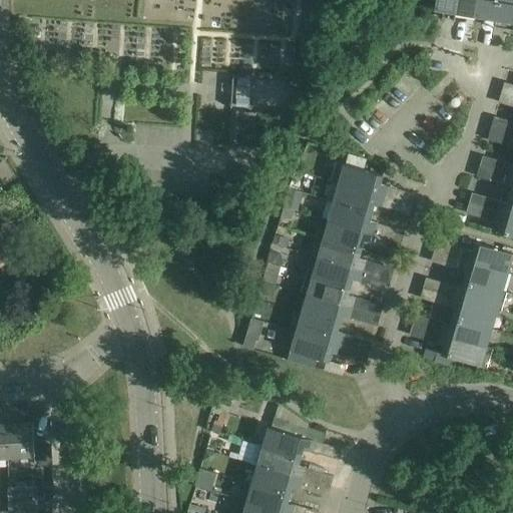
[(442,18),(455,20),(457,0),(436,0),(435,9),(444,10),(442,18)]
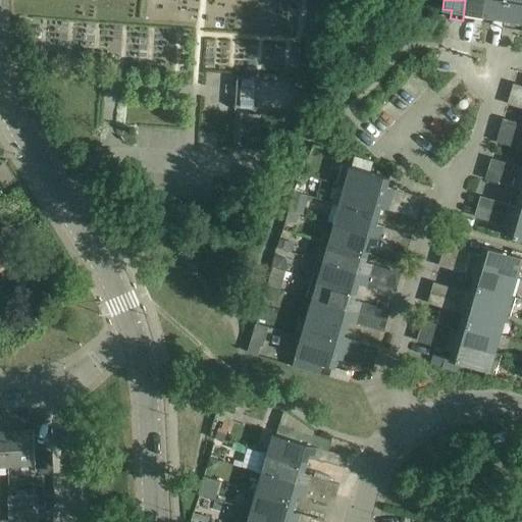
[(484,15),(486,0),(465,0),(463,20),(475,22),(476,14),(484,15)]
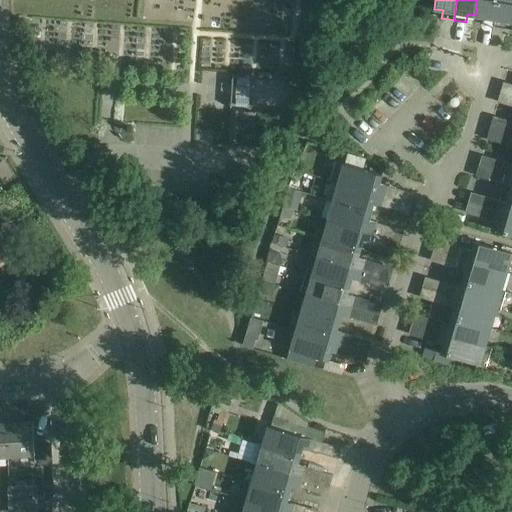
[(482,24),(494,26),(498,0),(477,0),(475,15),(483,17),(482,24)]
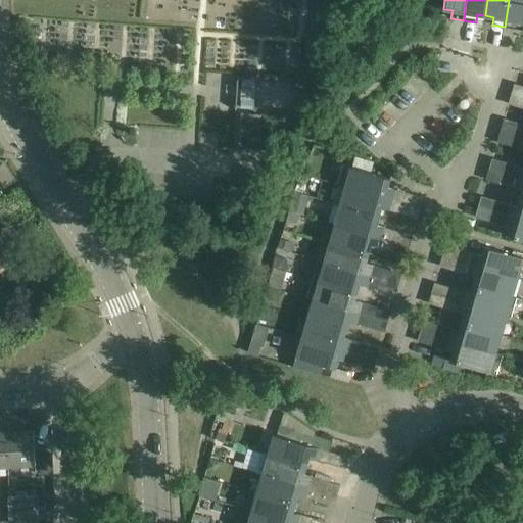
[(518,21),(522,21),(522,0),(509,0),(505,27),(517,29),(518,21)]
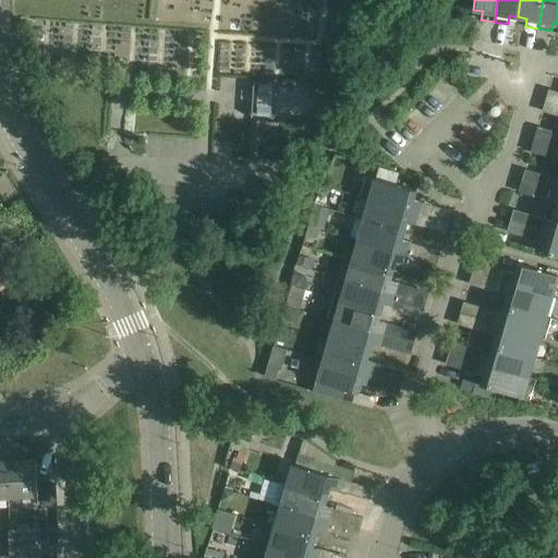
[(557,190),(557,179),(525,169),(522,180),(557,190)]
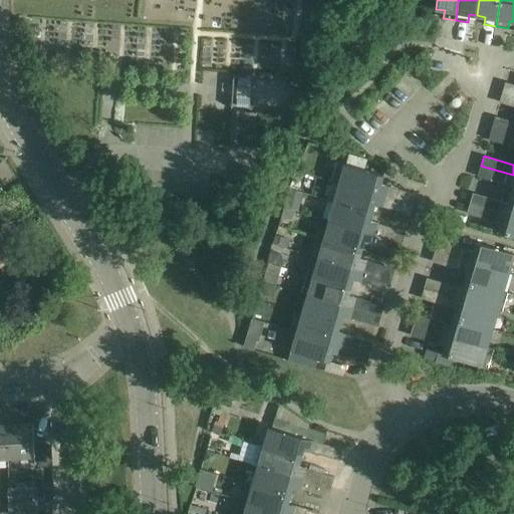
[(331,181),(339,184),(414,205),(417,195),(381,184),(383,176),(337,163),(331,181)]
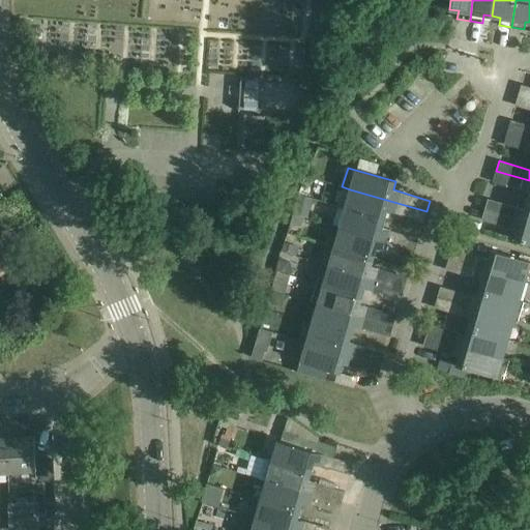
[(529,180),(496,171),(493,182),(529,193),(527,200),(529,200),(529,180)]
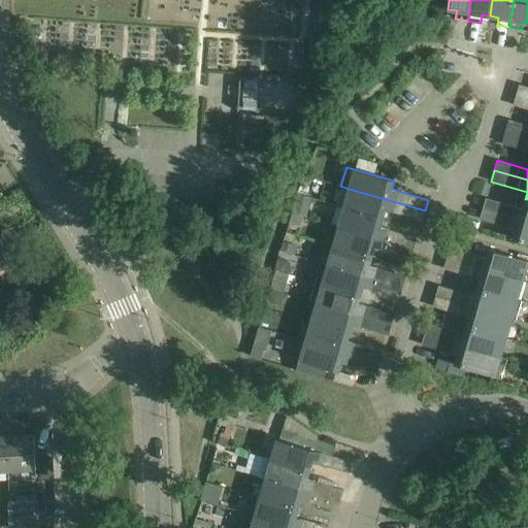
[(425,210),(349,189),(343,207),(383,220),(386,210),(422,221),(425,210)]
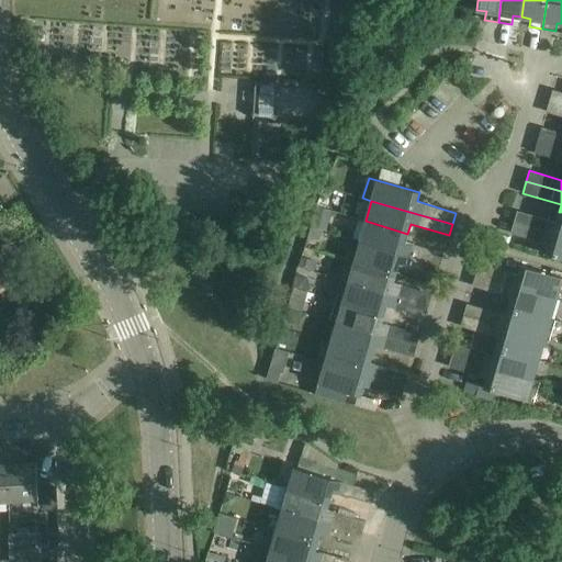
[(316,206),(310,226),(312,227),(323,231),(326,232),(333,212),(316,206)]
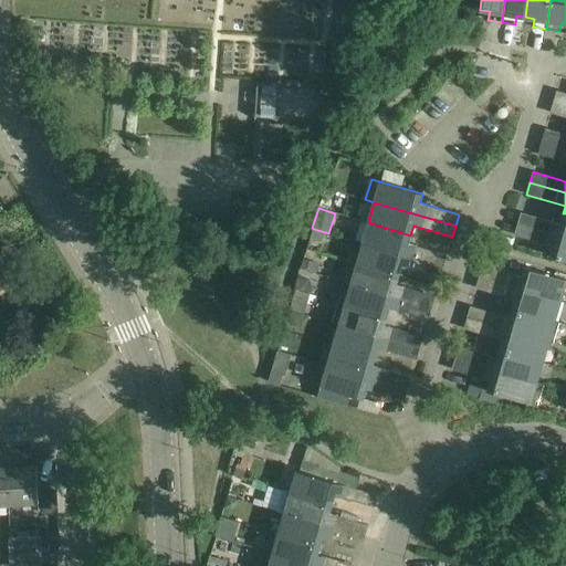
[(565,237),(565,213),(563,213),(559,224),(542,219),(538,229),(565,237)]
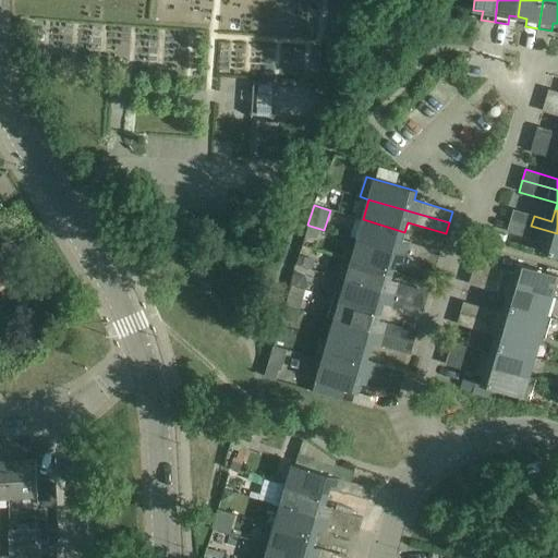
[(404,232),(363,219),(356,218),(350,238),(356,240),(417,257),(421,246),(402,241),(404,232)]
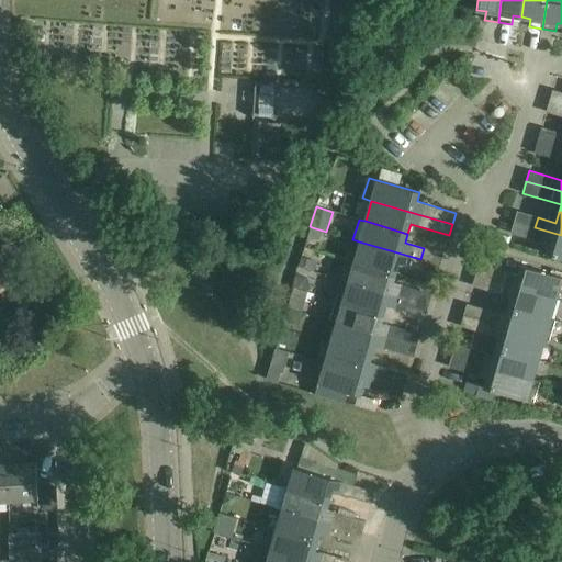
[(561,235),(535,227),(531,239),(550,245),(547,255),(561,258),(561,235)]
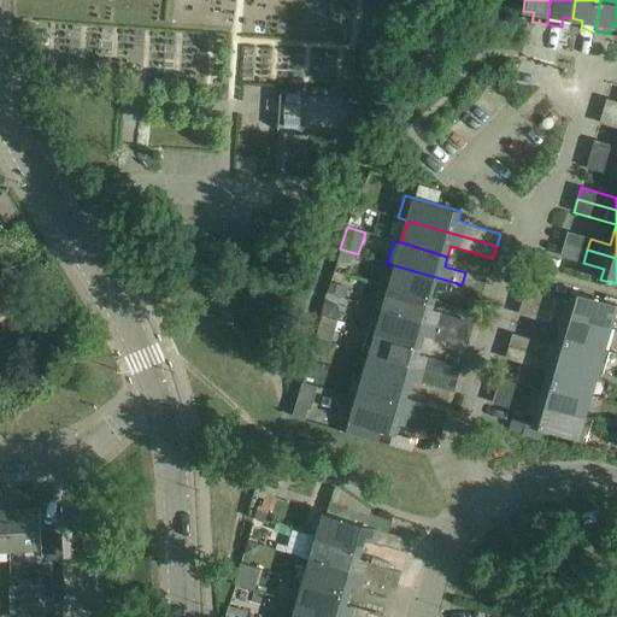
[(462,285),(394,265),(388,287),(434,300),(438,291),(458,297),(462,285)]
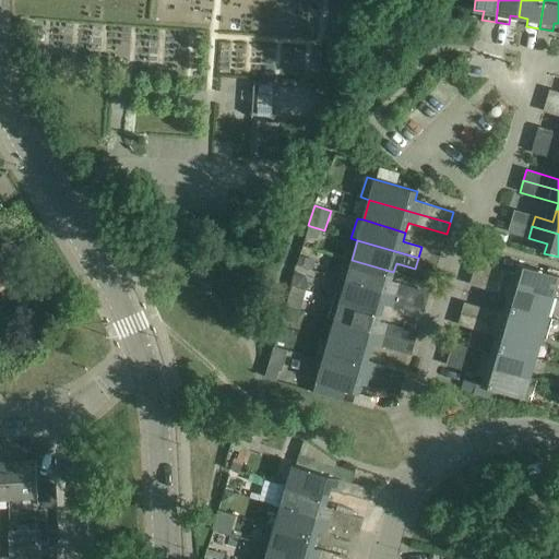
[(0,288),(0,289),(0,288),(0,287),(10,282),(0,265),(7,262),(0,251),(0,288)]
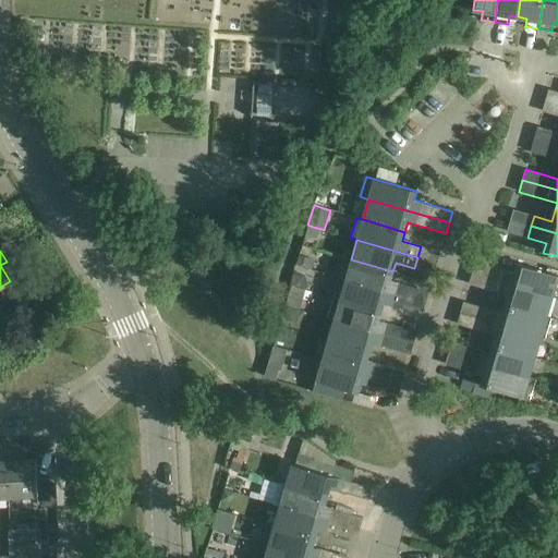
[(299,255),(283,315),(318,324),(326,293),(308,289),(316,259),(299,255)]
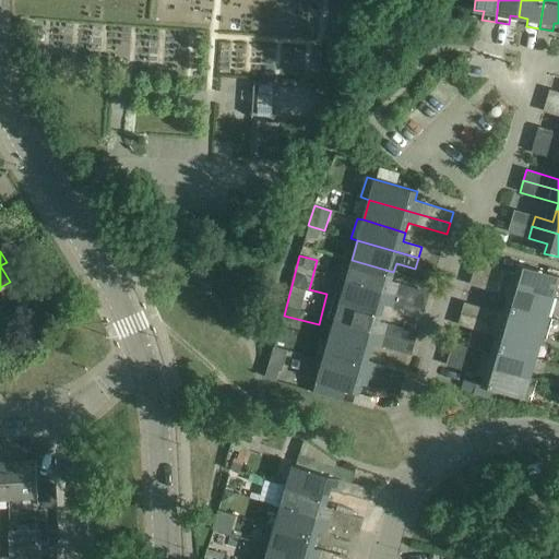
[(352,260),(345,281),(406,298),(409,286),(391,282),(393,272),(352,260)]
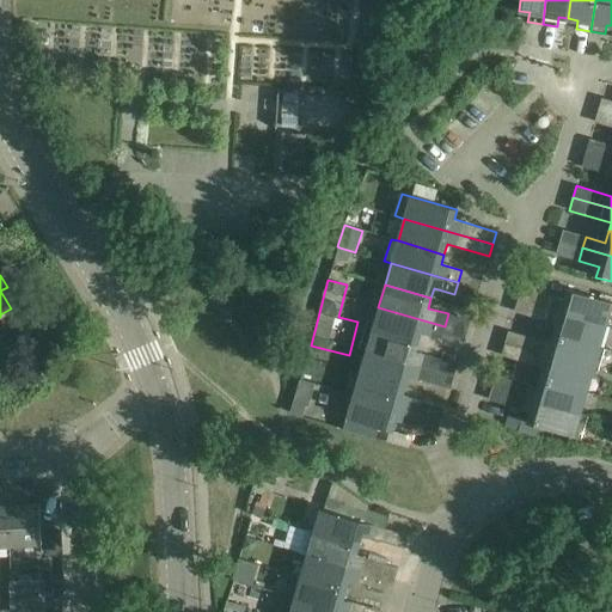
[(544,294),(540,305),(606,325),(611,306),(611,301),(567,289),(564,300),(544,294)]
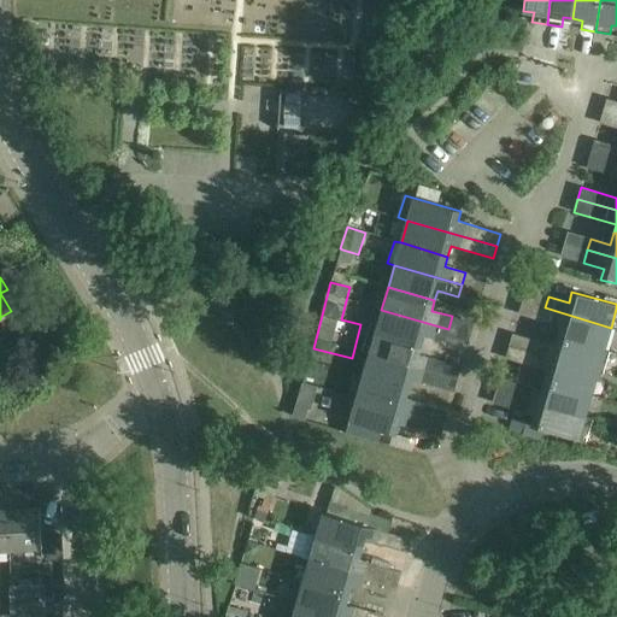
[(381,310),(375,307),(369,329),(422,345),(424,335),(445,341),(448,329),(381,310)]
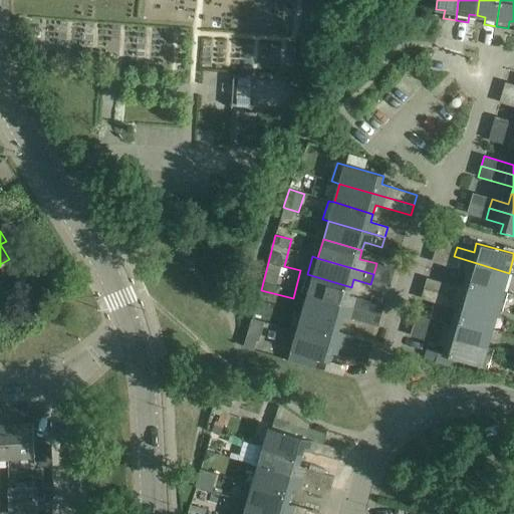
[(465,280),(504,291),(509,273),(454,256),(451,267),(468,272),(465,280)]
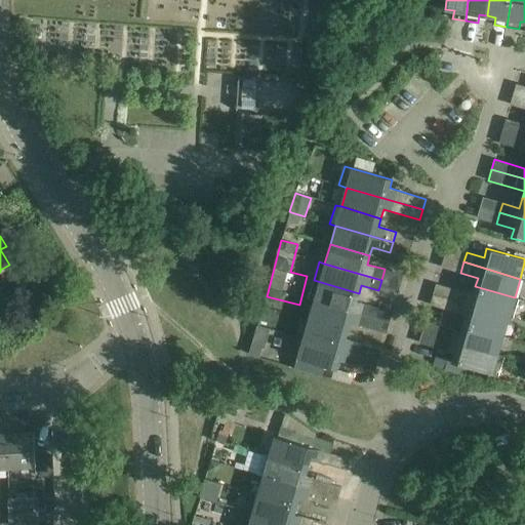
[(359,293),(314,280),(308,299),(314,300),(370,318),(373,307),(356,301),(359,293)]
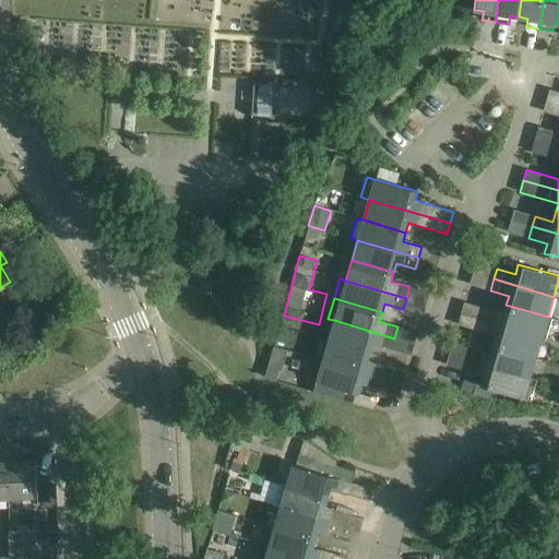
[(548,318),(548,317),(506,305),(503,313),(485,308),(482,320),(542,339),(542,337),(546,339),(552,319),(548,318)]
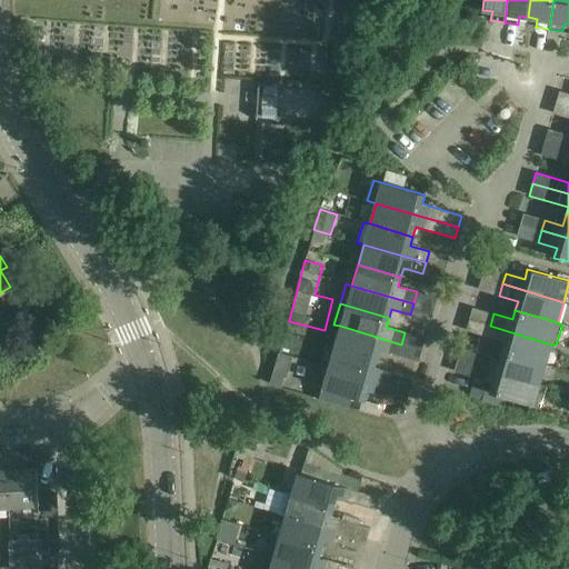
[(333,347),(377,359),(379,350),(398,356),(401,345),(340,326),(333,347)]
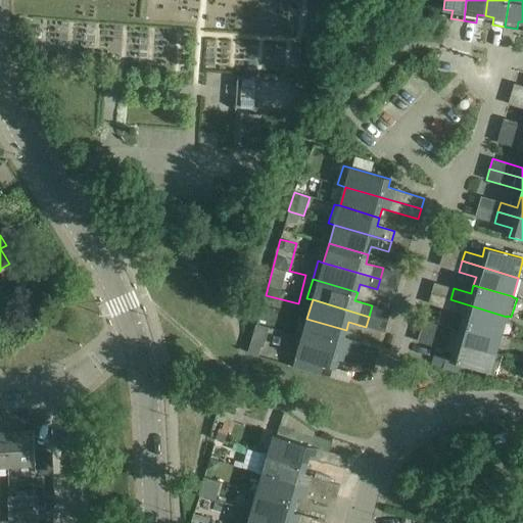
[(462,323),(502,334),(507,317),(450,299),(447,310),(465,315),(462,323)]
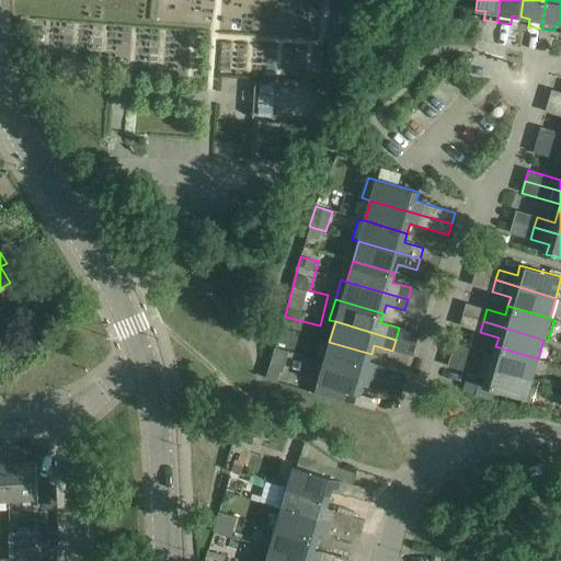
[(371,354),(329,342),(323,362),(404,386),(408,375),(369,363),(371,354)]
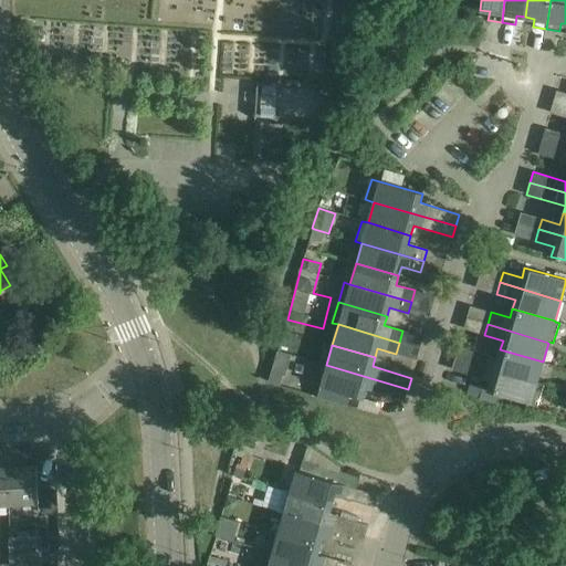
[(537,383),(543,362),(500,349),(498,358),(479,353),(475,365),(537,383)]
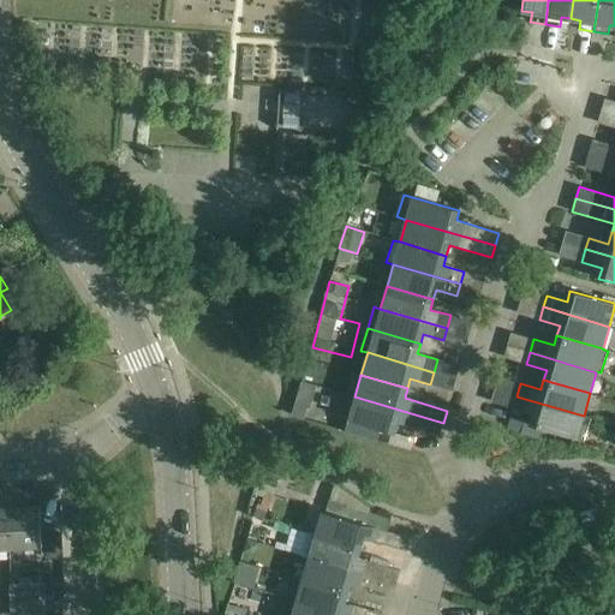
[(443,423),(354,396),(345,431),(382,442),(384,430),(394,434),(398,423),(440,435),(443,423)]
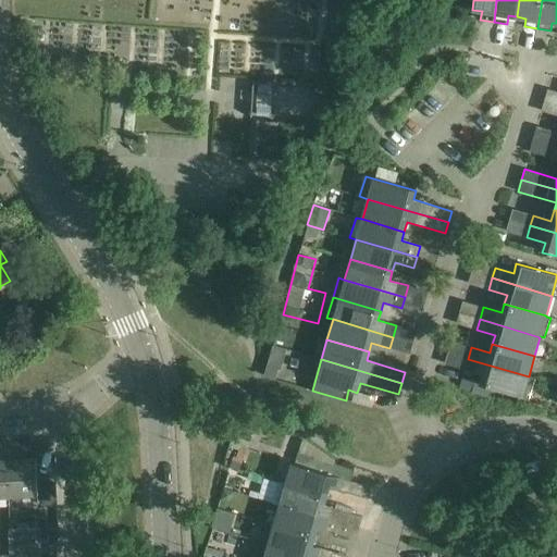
[(535,379),(529,376),(468,359),(465,370),(483,375),(480,384),(529,399),(535,379)]
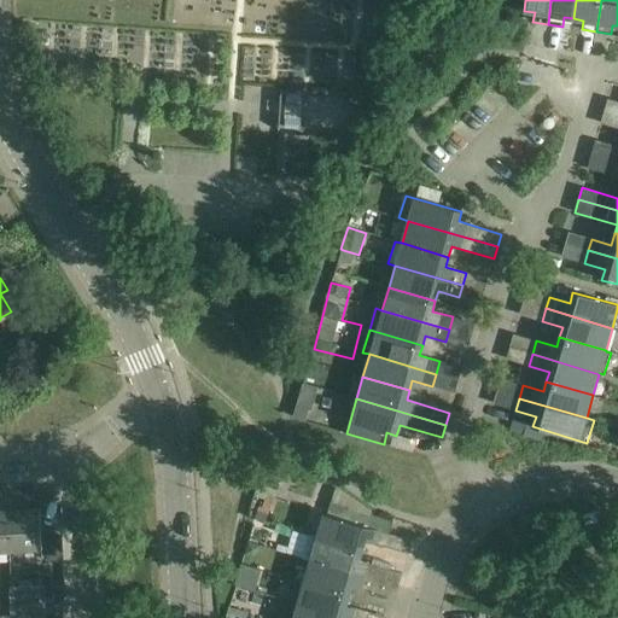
[(296,407),(292,418),(305,421),(309,410),(296,407)]
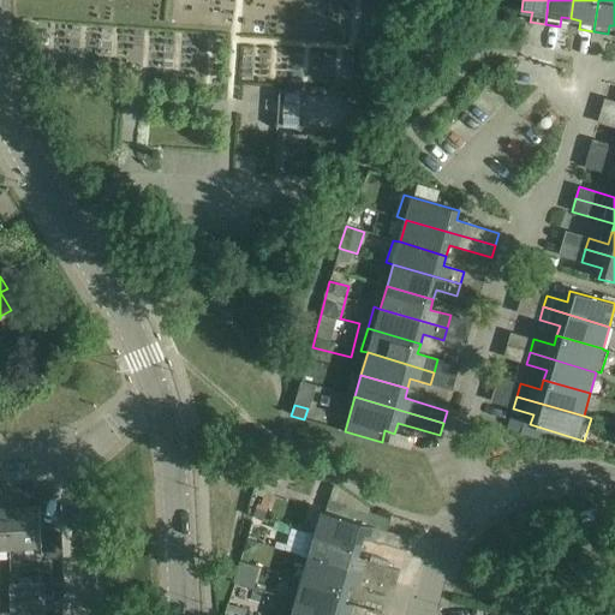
[(7,508),(10,549),(42,547),(40,507),(7,508)]
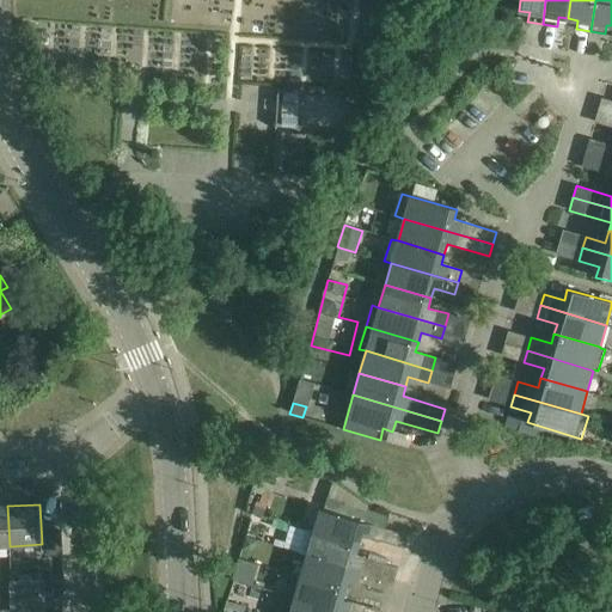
[(313,531),(359,545),(361,536),(381,542),(385,528),(319,509),(313,531)]
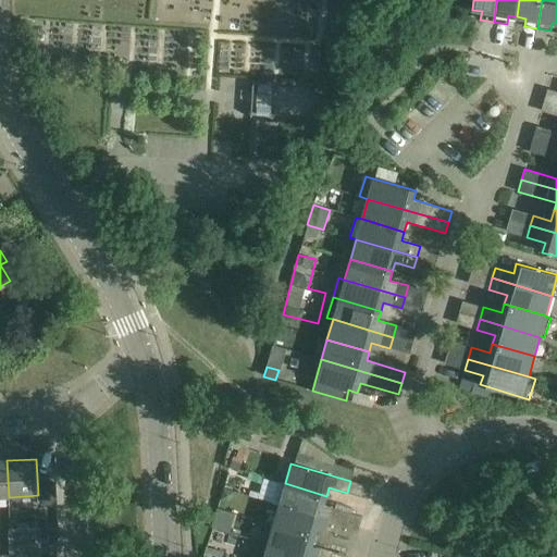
[(273,500),(279,481),(264,478),(259,496),(273,500)]
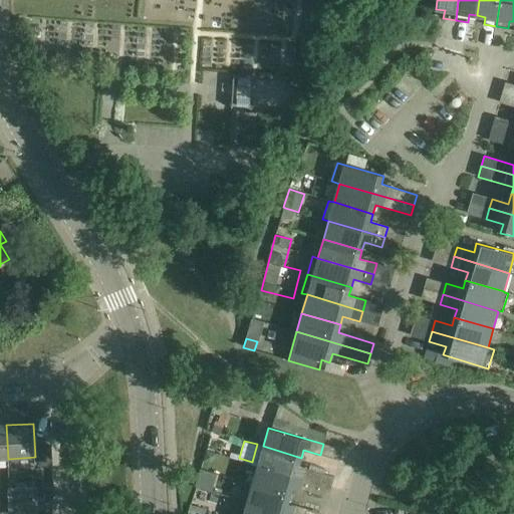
[(299,467),(301,458),(263,446),(257,465),(331,488),(334,477),(299,467)]
